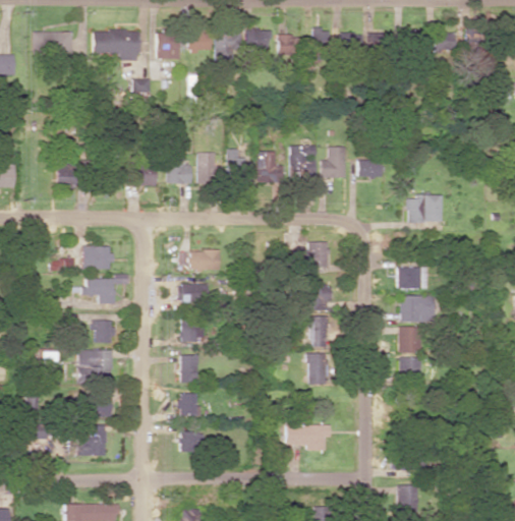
[(456,32),(446,32),(447,27),(436,26),(436,51),(455,51),(456,32)]
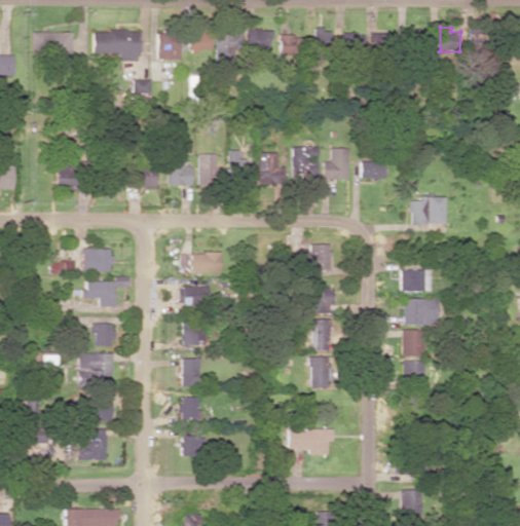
[(335,28),(317,28),(317,61),(334,61),(335,28)]
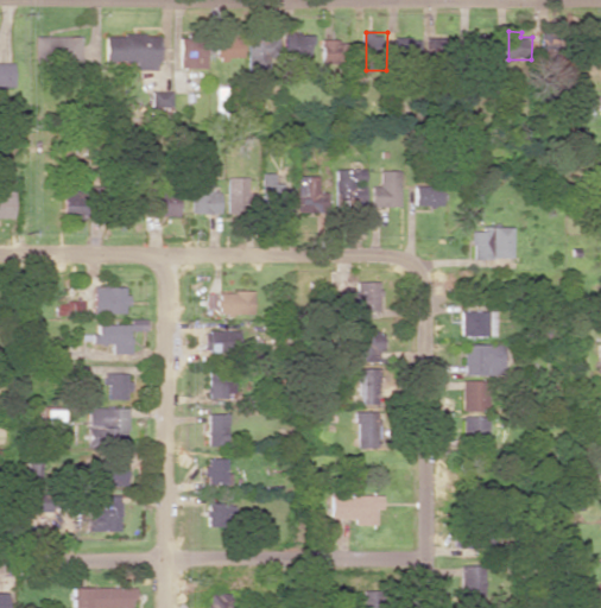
[(312,33),(289,35),(289,62),(314,61),(312,33)]
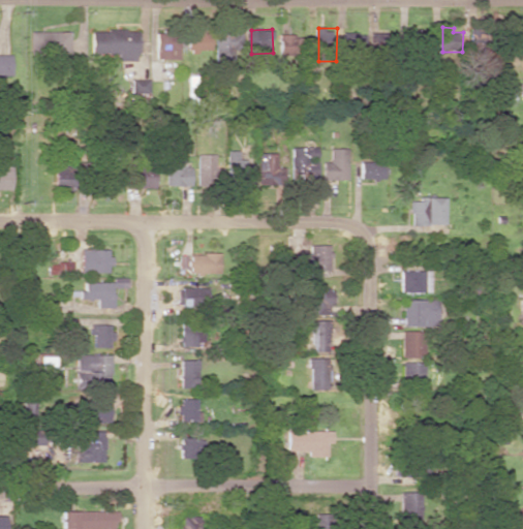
[(74,31),(34,30),(33,53),(73,54),(74,31)]
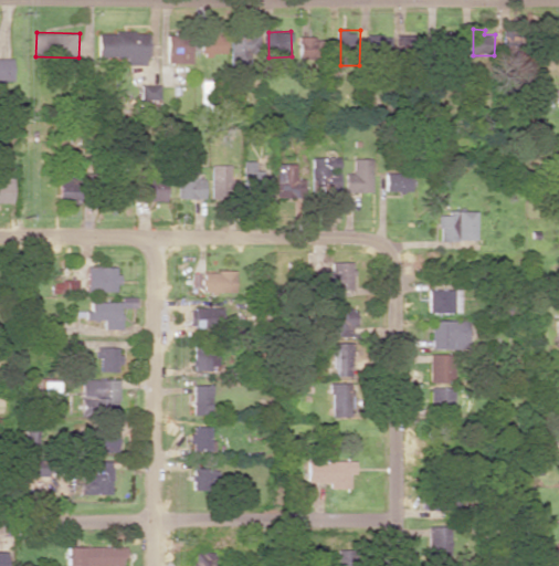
[(102,32),(102,56),(132,56),(130,64),(151,64),(153,32),(102,32)]
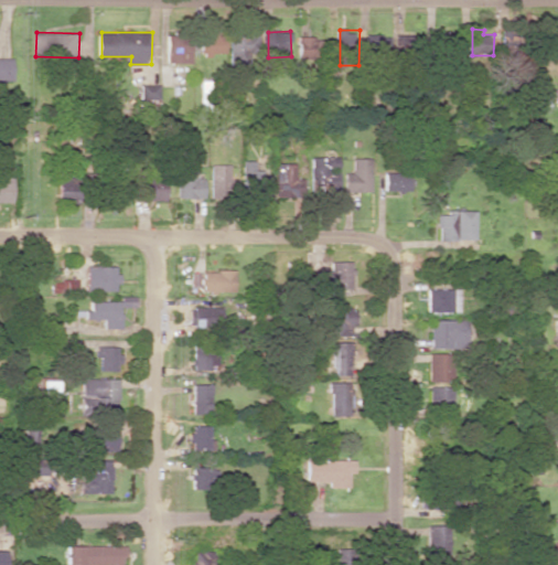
[(424,32),(399,33),(399,56),(425,55),(424,32)]
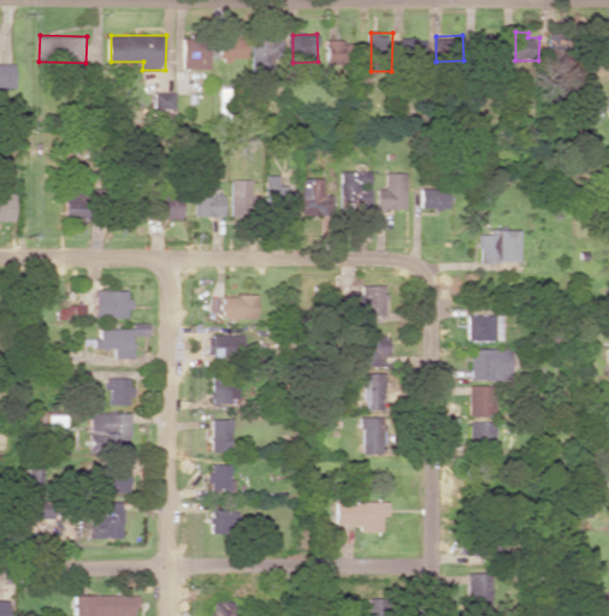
[(213,67),(213,37),(185,36),(185,67),(213,67)]
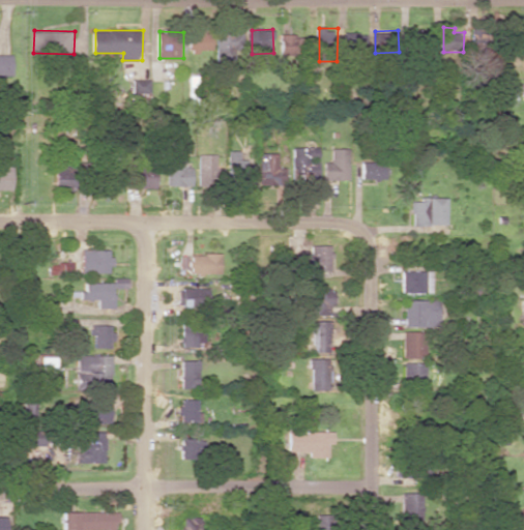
[(484,31),(475,31),(475,48),(484,48),(484,31)]
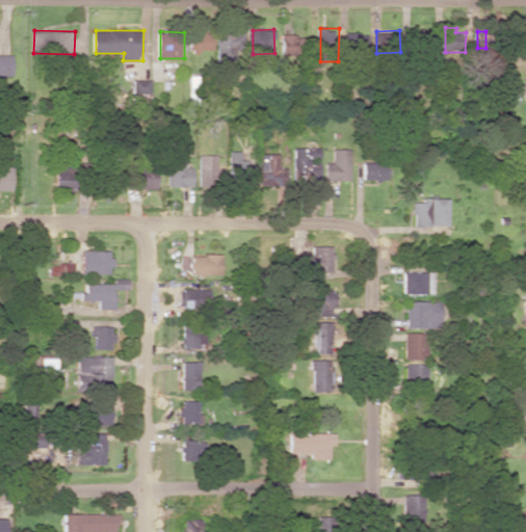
[(192,50),(210,49),(209,32),(191,32),(192,50)]
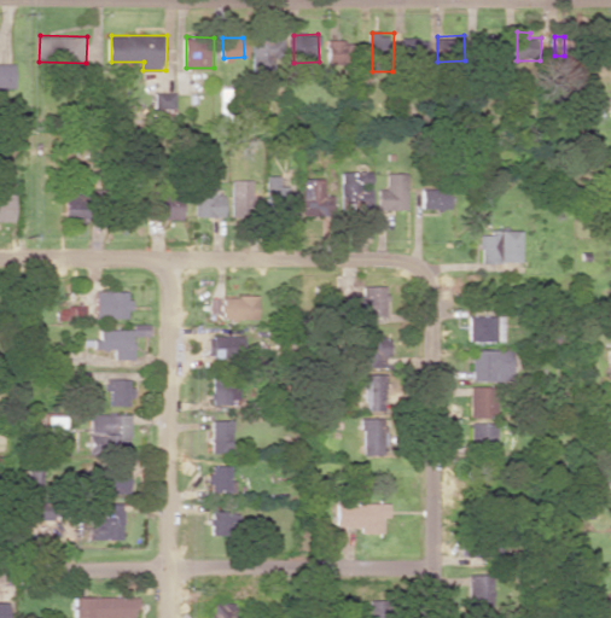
[(256,38),(255,68),(275,68),(275,58),(285,58),(286,38),(256,38)]
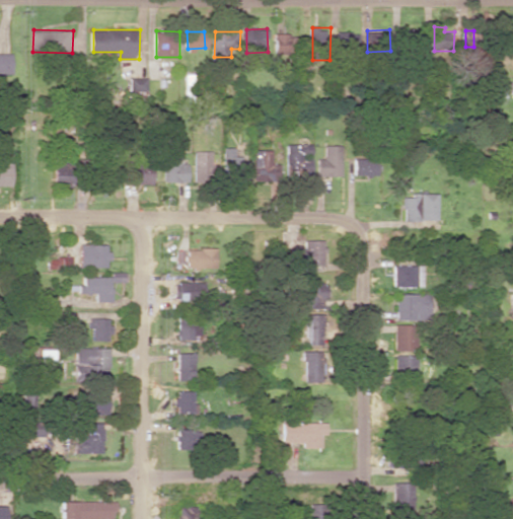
[(361,31),(340,31),(339,54),(360,55),(361,31)]
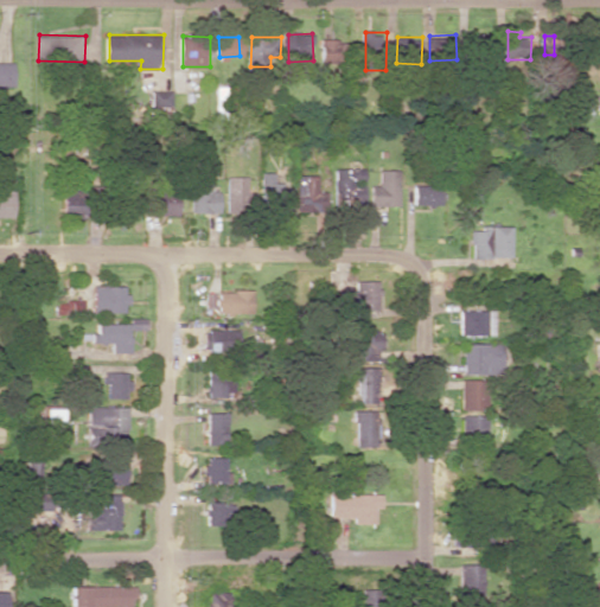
[(326,63),(344,63),(344,38),(325,39),(326,63)]
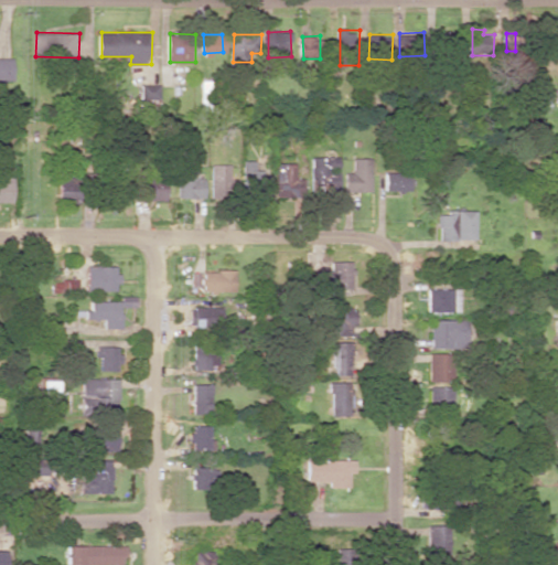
[(0,57),(0,81),(15,81),(15,57),(0,57)]
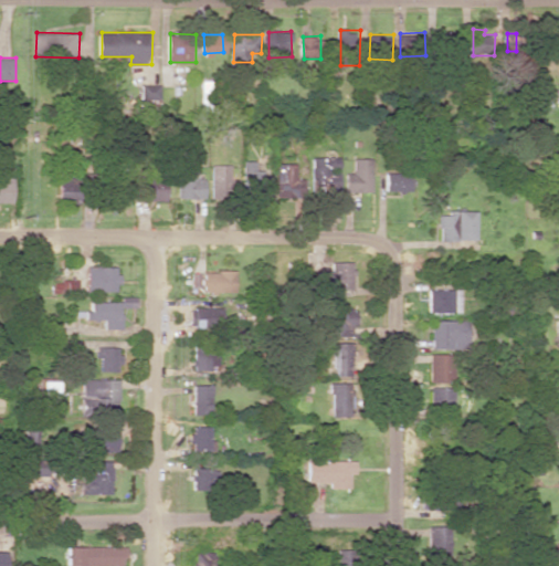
[(145,100),(162,98),(160,84),(144,85),(145,100)]
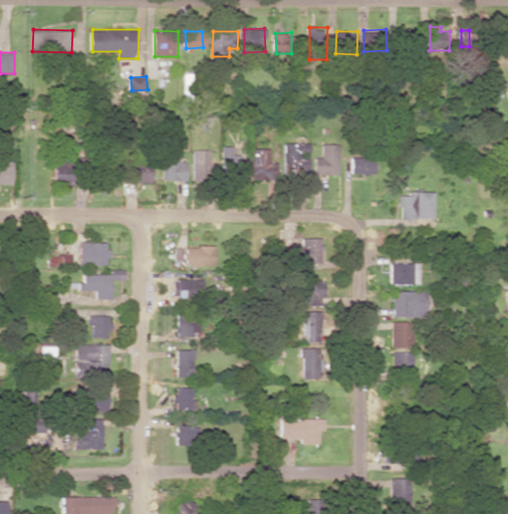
[(190,180),(190,162),(183,163),(183,140),(166,140),(167,180),(190,180)]
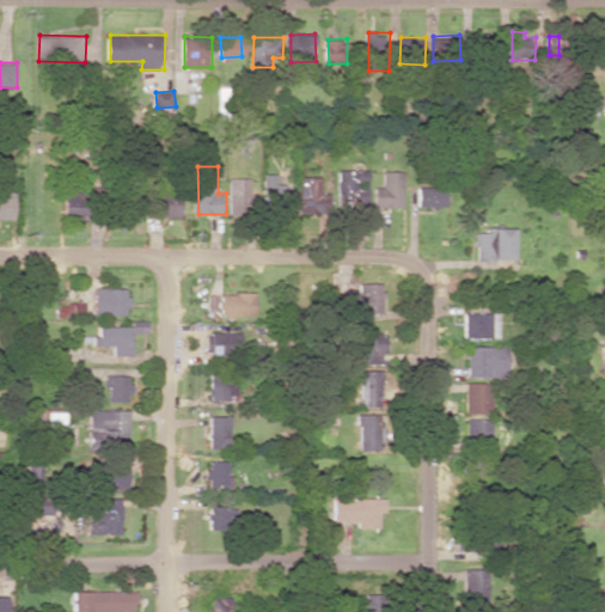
[(408,171),(387,171),(387,187),(379,187),(378,207),(408,207),(408,171)]
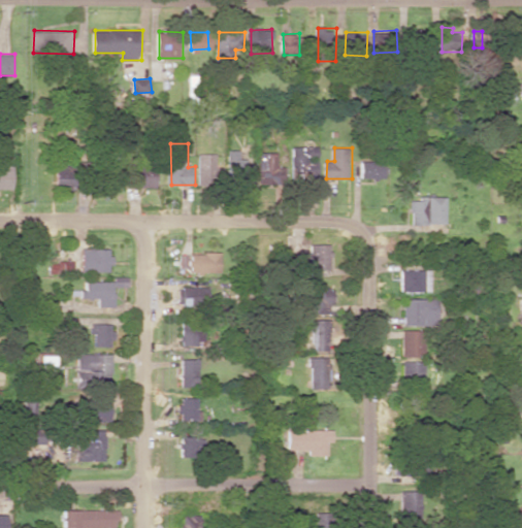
[(296,177),(320,178),(321,149),(296,149),(296,177)]
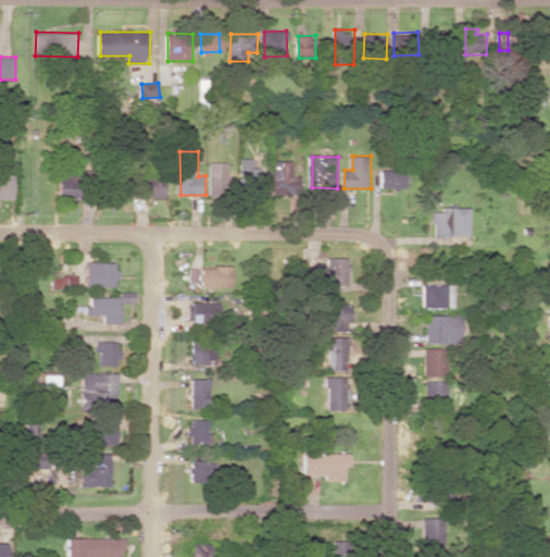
[(271,170),(255,170),(255,159),(244,159),(244,193),(272,193),(271,170)]
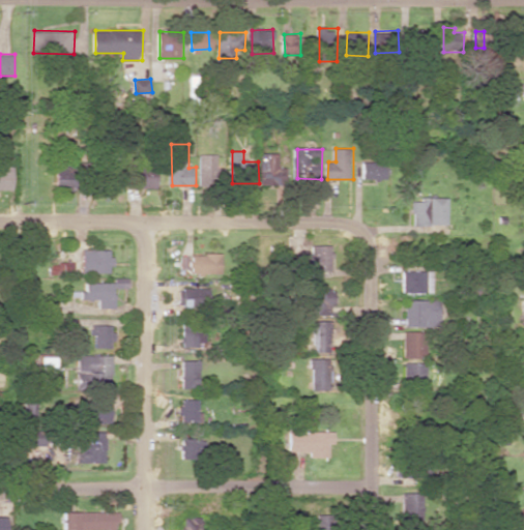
[(283,153),(264,153),(265,179),(284,178),(283,153)]
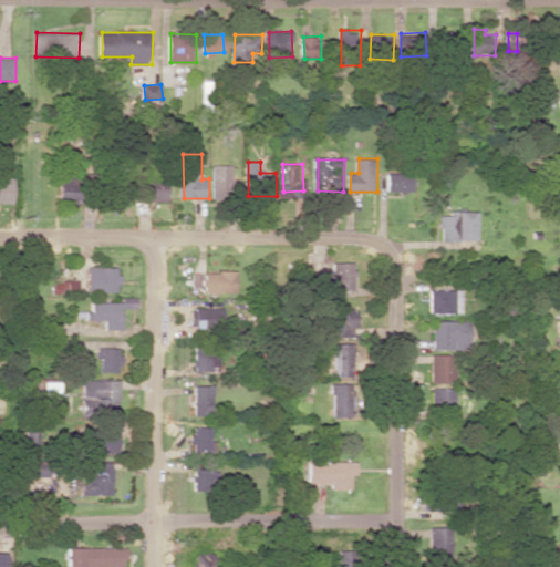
[(235,165),(216,165),(217,199),(236,199),(235,165)]
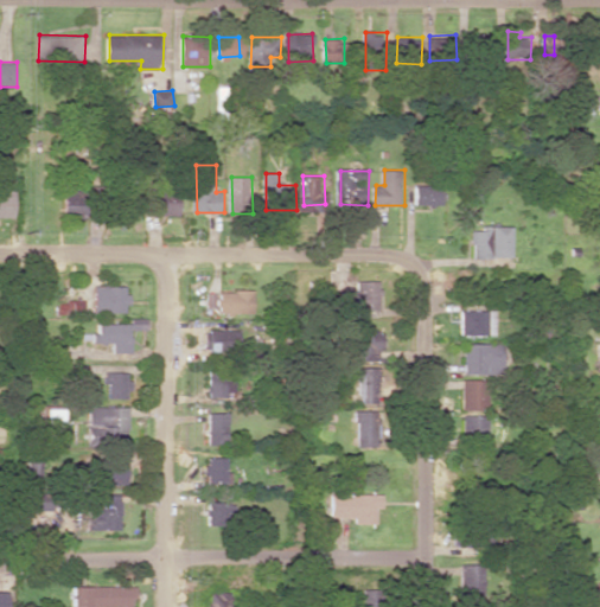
[(446,205),(446,186),(419,185),(417,204),(446,205)]
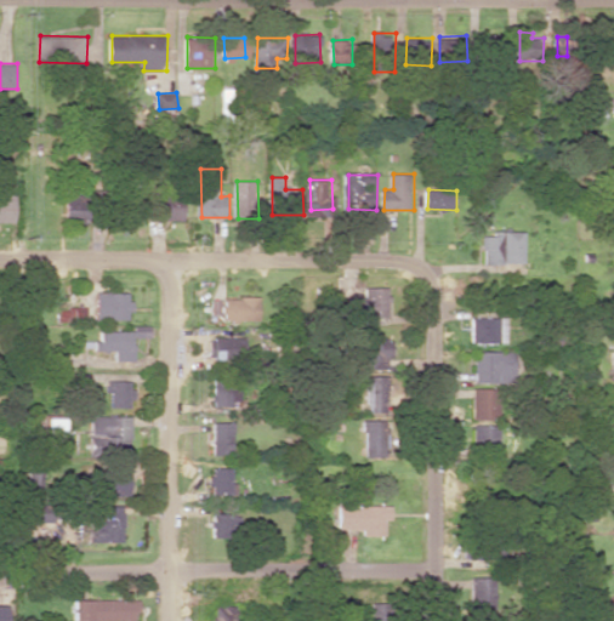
[(69,220),(98,218),(97,191),(68,191),(69,220)]
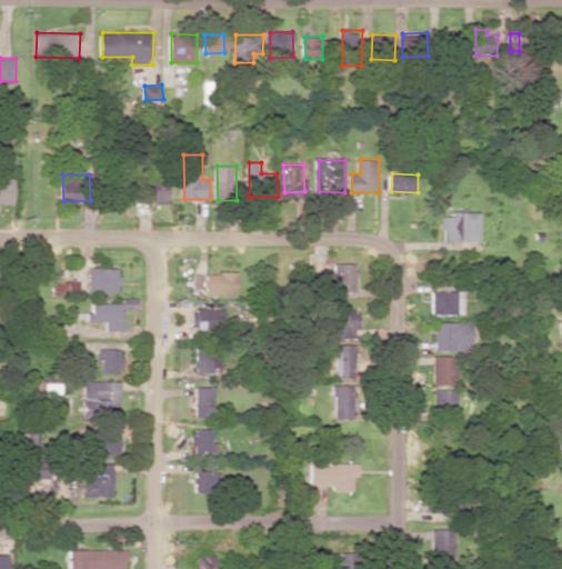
[(171,201),(172,178),(146,177),(146,201),(171,201)]
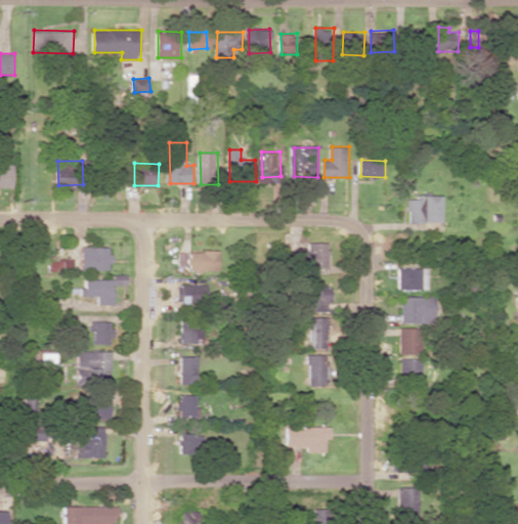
[(0,165),(0,184),(12,184),(13,165),(0,165)]
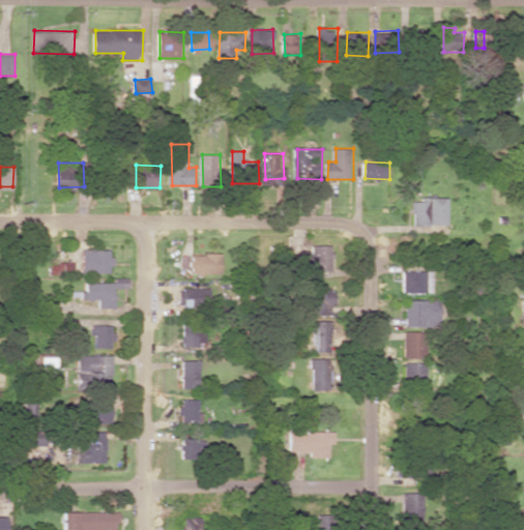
[(449,198),(424,197),(424,201),(415,201),(415,225),(449,225),(449,198)]
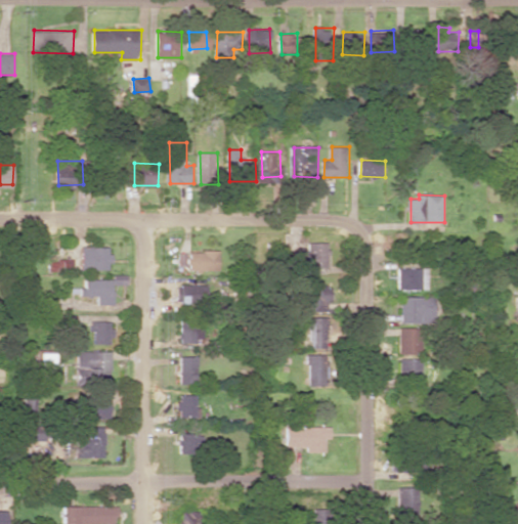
[(331,242),(311,243),(312,252),(305,252),(305,266),(332,266),(331,242)]
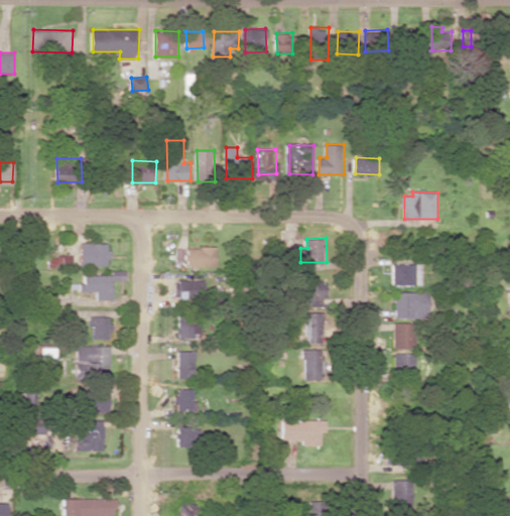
[(111,243),(82,242),(82,265),(110,266),(111,243)]
